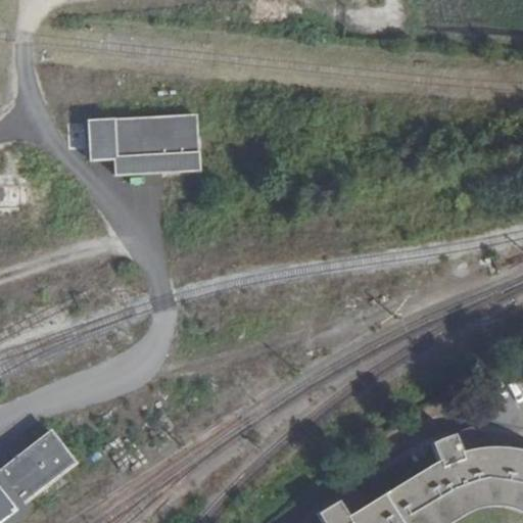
[(197,112),(113,115),(114,152),(198,149),(197,112)]
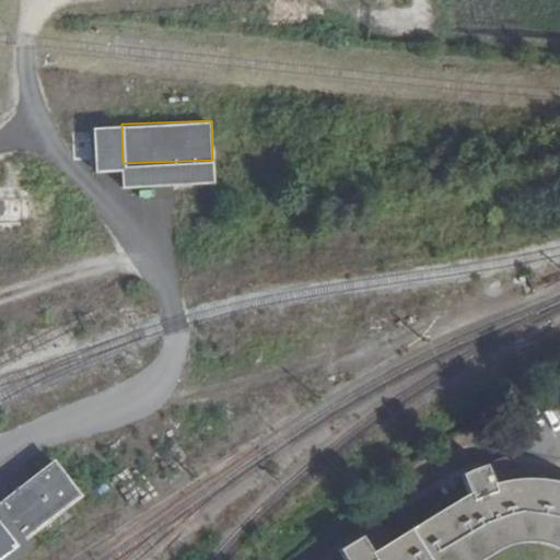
[(94,171),(124,170),(123,163),(121,124),(93,125),(94,171)]
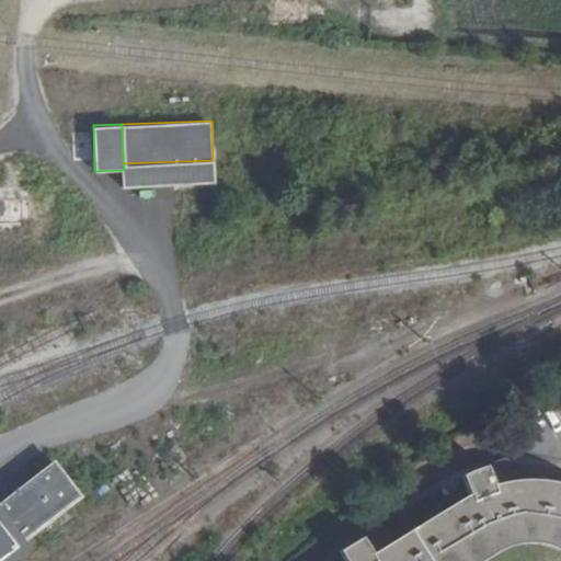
[(214,183),(213,160),(123,163),(124,170),(124,186),(214,183)]
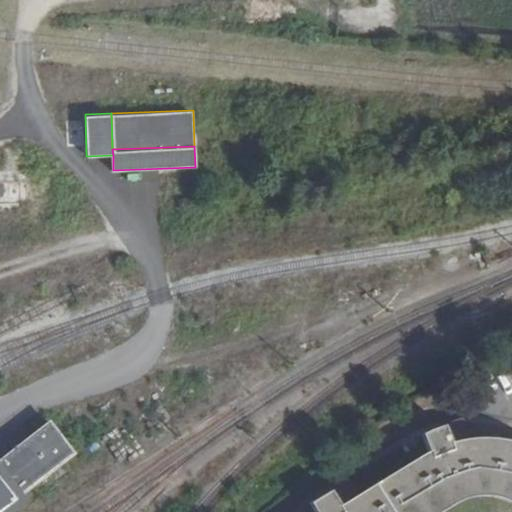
[(30,169),(0,169),(0,210),(29,210),(30,169)]
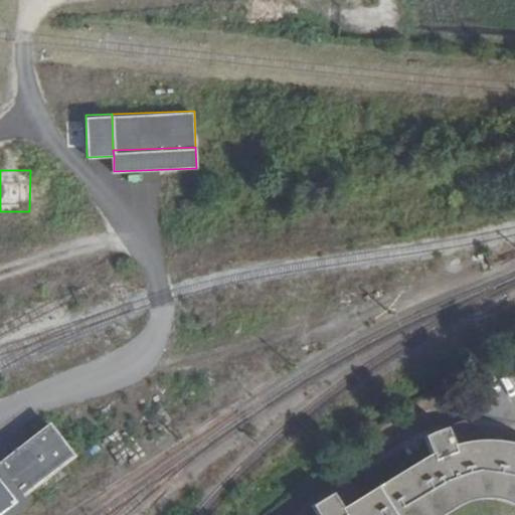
[(52,421),(0,459),(0,513),(78,458),(52,421)]
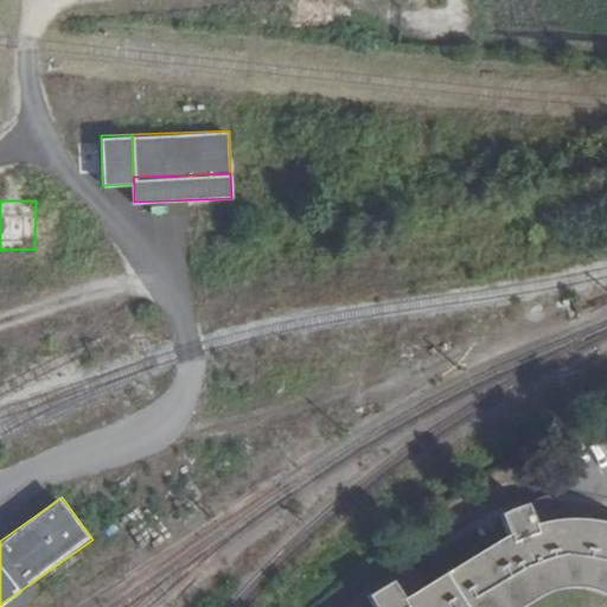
[(499,516),(510,543),(535,535),(524,506),(499,516)]
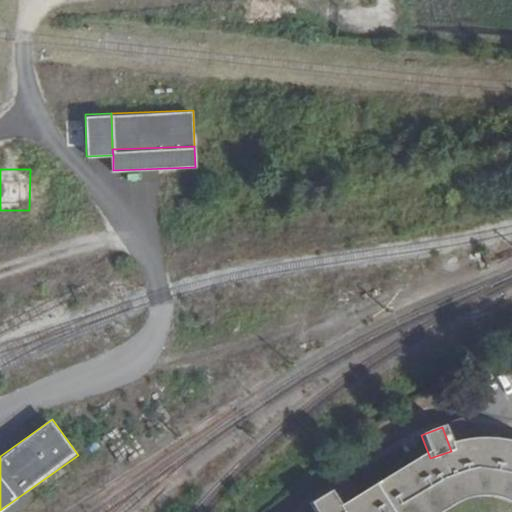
[(342,511),(430,511),(458,496),(481,490),(501,493),(511,498),(511,450),(502,448),(474,446),(451,451),(430,458),(342,511)]
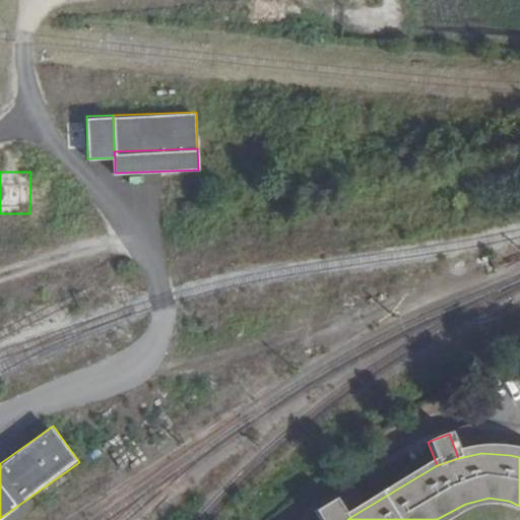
[(315,511),(319,519),(346,519),(333,500),(315,511)]
